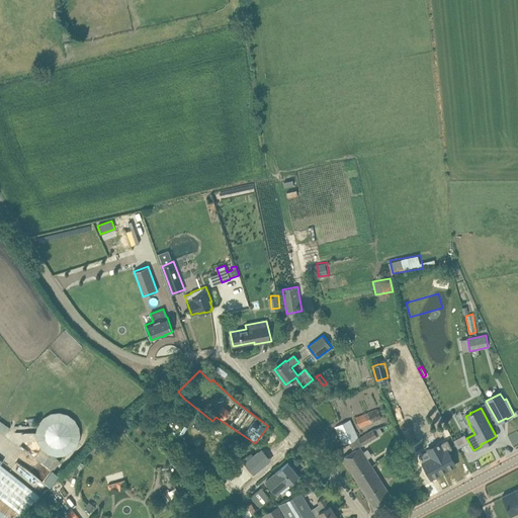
[(356,417),(360,427),(381,418),(377,409),(356,417)]
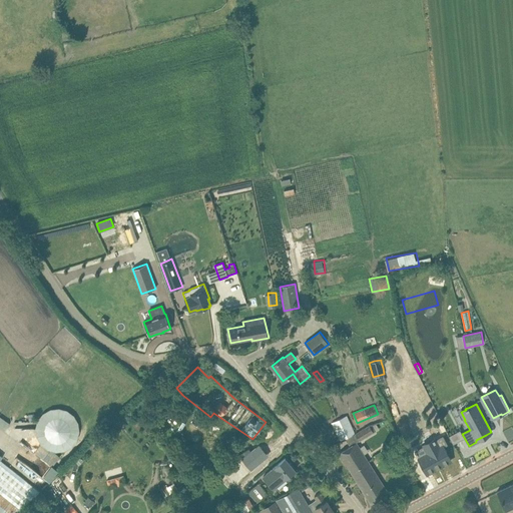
[(160,406),(156,409),(165,418),(168,415),(160,406)]
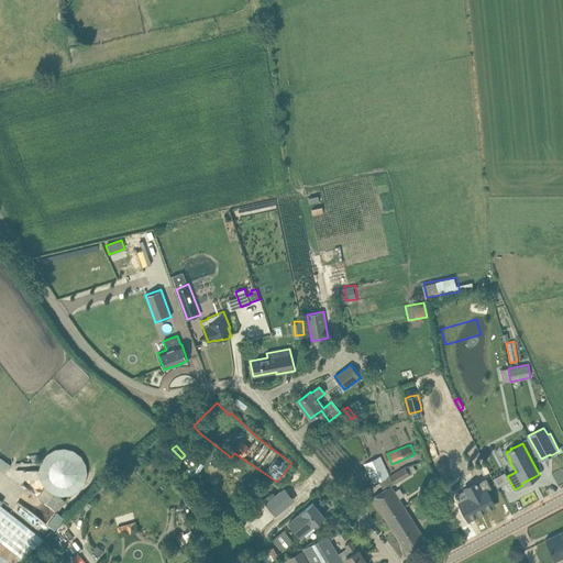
[(39,470),(23,471),(25,484),(32,488),(32,493),(58,511),(65,503),(64,494),(78,492),(87,479),(85,457),(70,448),(53,450),(39,470)]
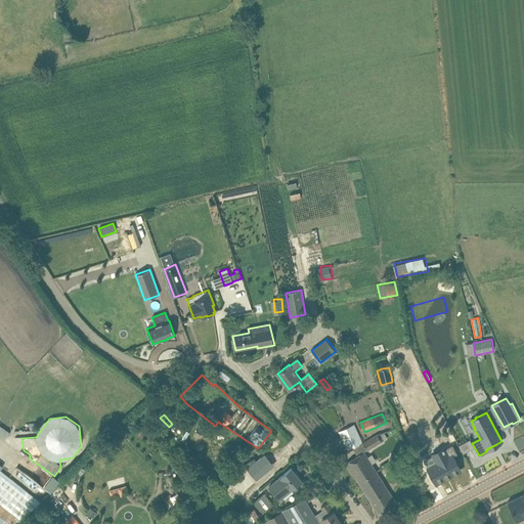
[(9,432),(0,425),(0,436),(4,439),(9,432)]
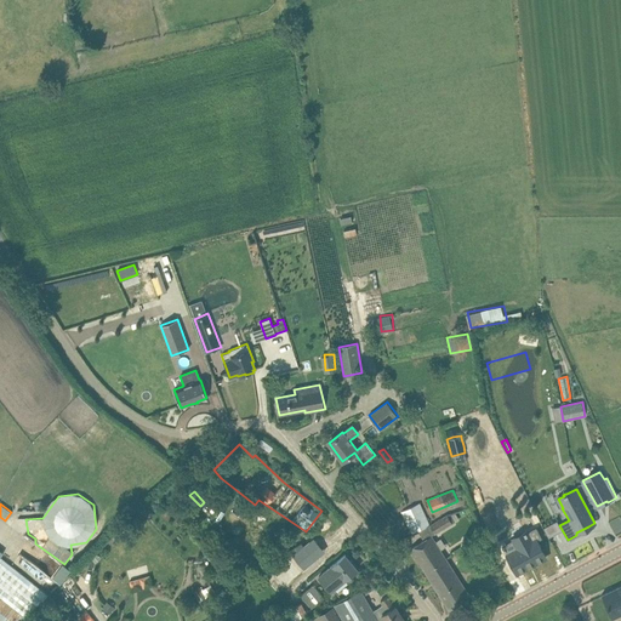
[(431,525),(421,505),(403,512),(412,534),(431,525)]
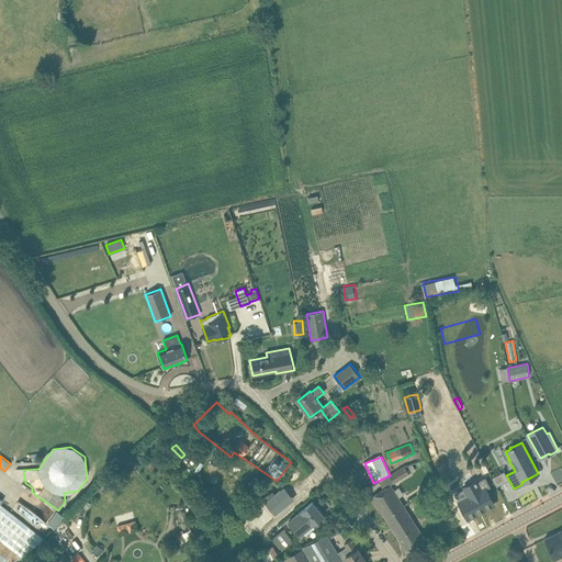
[(390,476),(393,482),(414,470),(409,463),(390,476)]
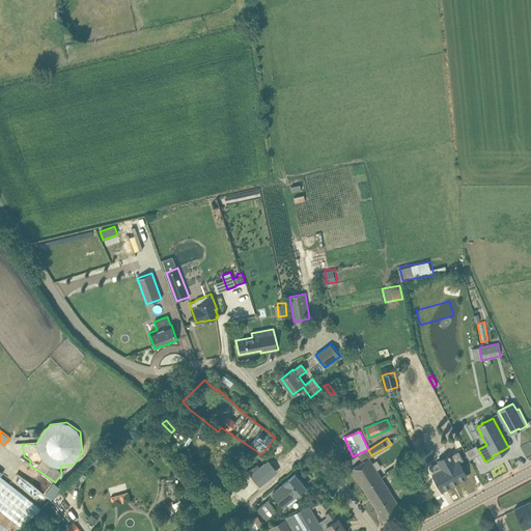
[(444,471),(434,476),(441,492),(467,479),(459,464),(464,460),(459,452),(451,457),(450,456),(440,462),(444,471)]
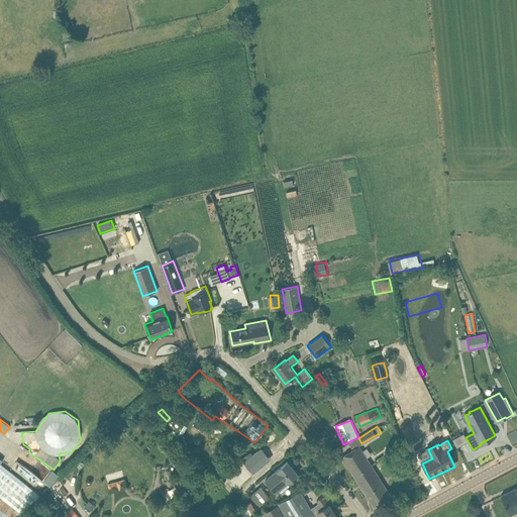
[(341,456),(354,478),(364,473),(367,477),(375,472),(358,445),(341,456)]
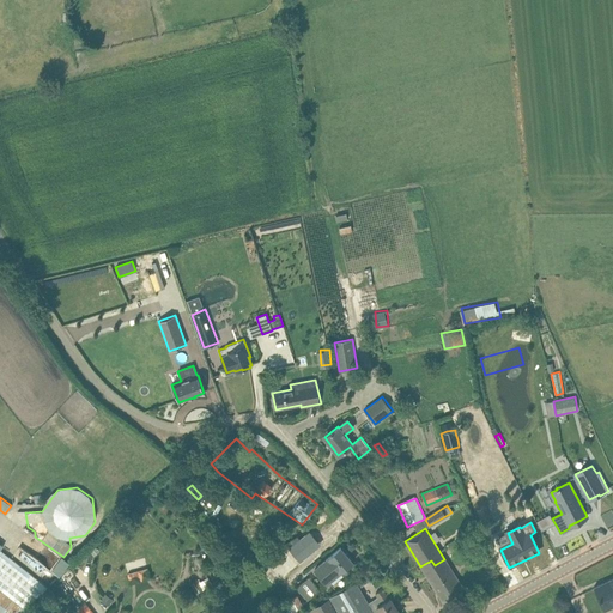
[(311,552),(299,538),(297,535),(285,544),(301,562),(311,552)]
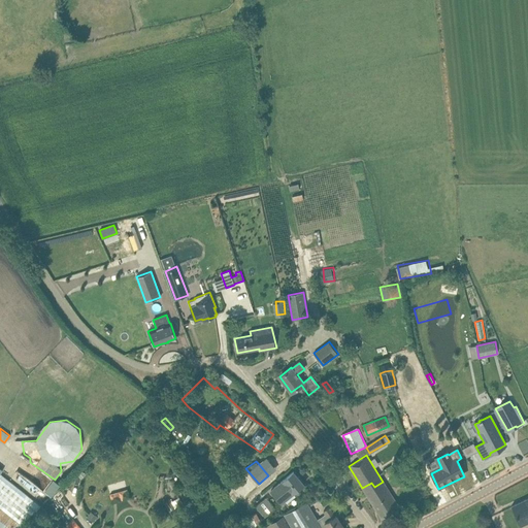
[(0,527),(15,527),(21,524),(22,524),(40,505),(0,473),(2,471),(0,469),(0,527)]
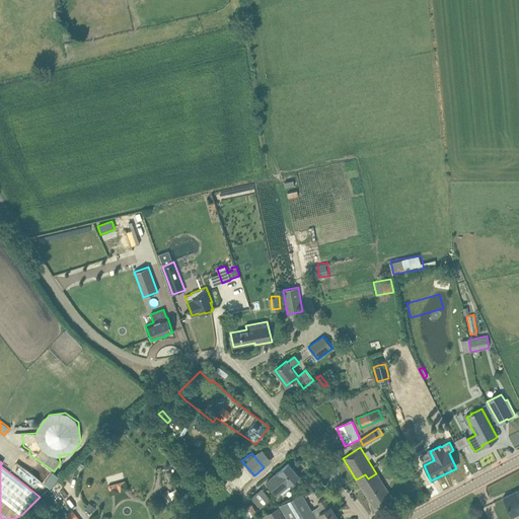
[(279,493),(299,475),(289,463),(267,482),(272,489),(274,487),(279,493)]
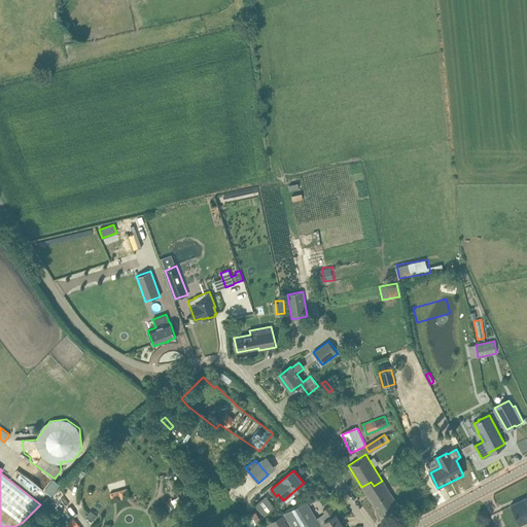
[(416,471),(403,478),(409,487),(420,482),(416,471)]
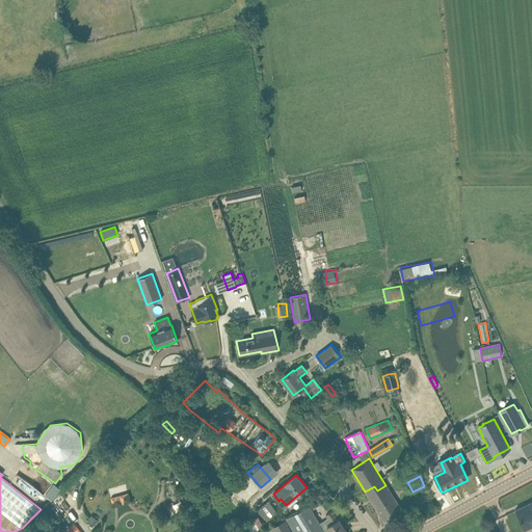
[(54,483),(45,495),(52,500),(61,488),(54,483)]
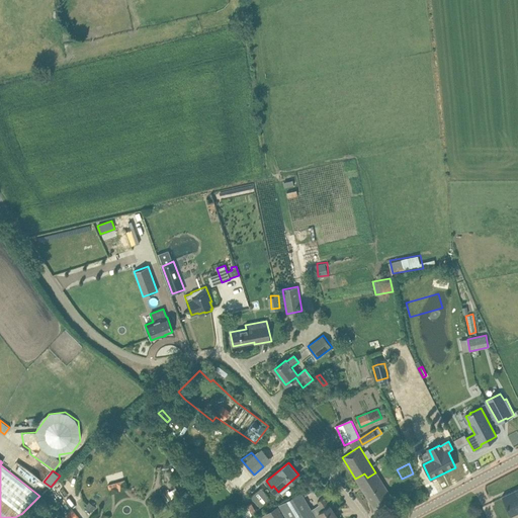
[(364,473),(355,479),(375,510),(393,499),(375,472),(367,478),(364,473)]
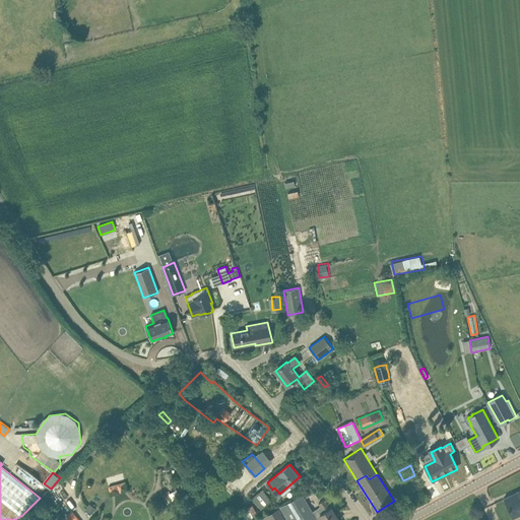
[(175,490),(168,495),(171,500),(179,495),(175,490)]
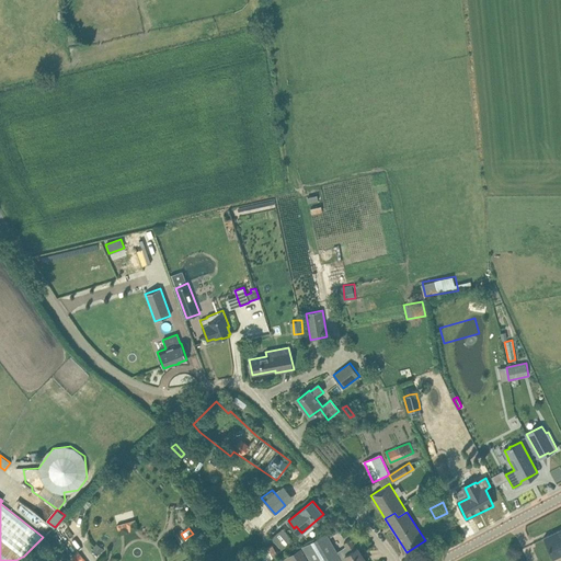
[(271,538),(281,549),(292,539),(283,528),(271,538)]
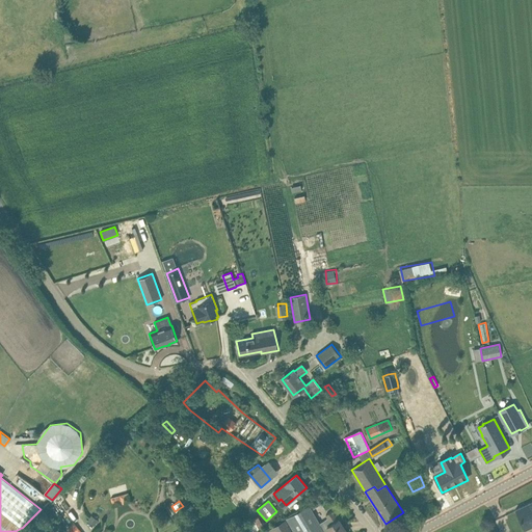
[(531,501),(515,510),(524,530),(531,526),(531,501)]
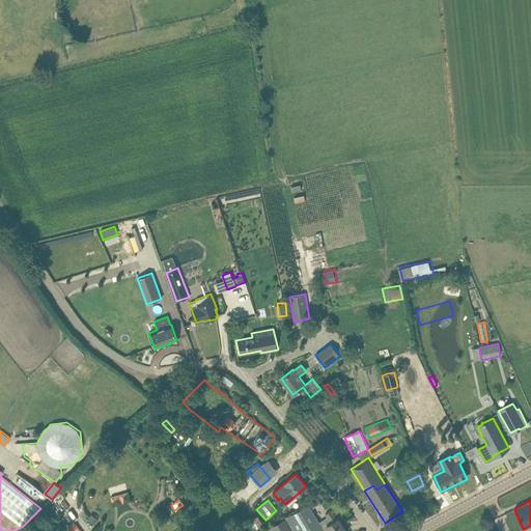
[(323,530),(318,523),(308,505),(286,518),(294,530),(323,530)]
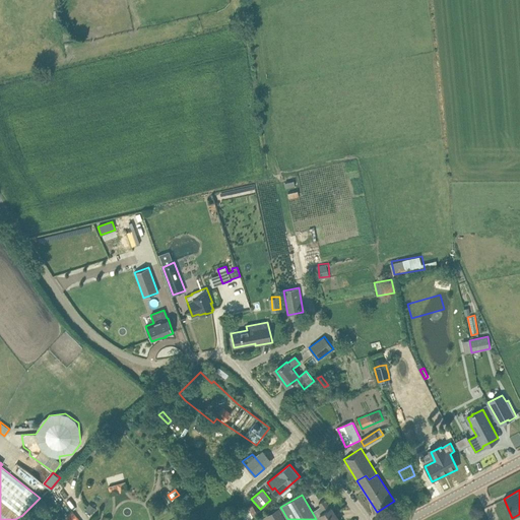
[(321,506),(312,512),(316,519),(338,519),(330,508),(324,500),(319,503),(321,506)]
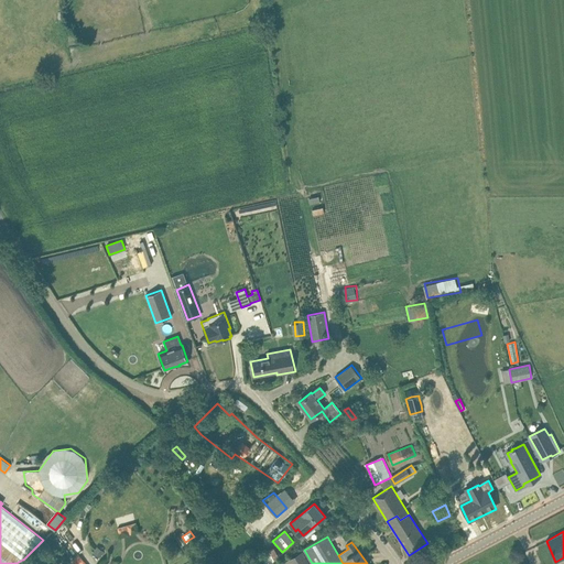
[(96,546),(91,552),(99,556),(102,551),(96,546)]
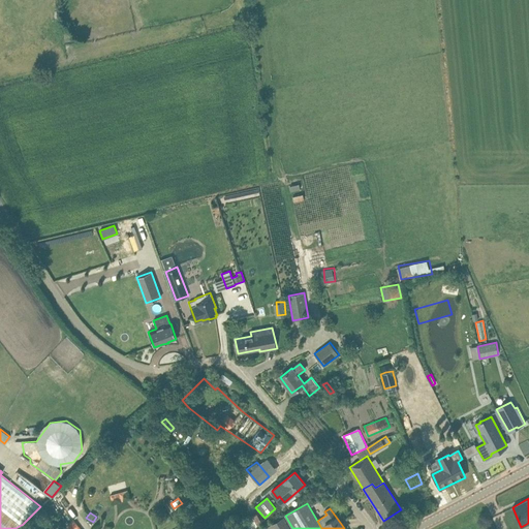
[(251,516),(242,521),(246,528),(252,528),(257,526),(251,516)]
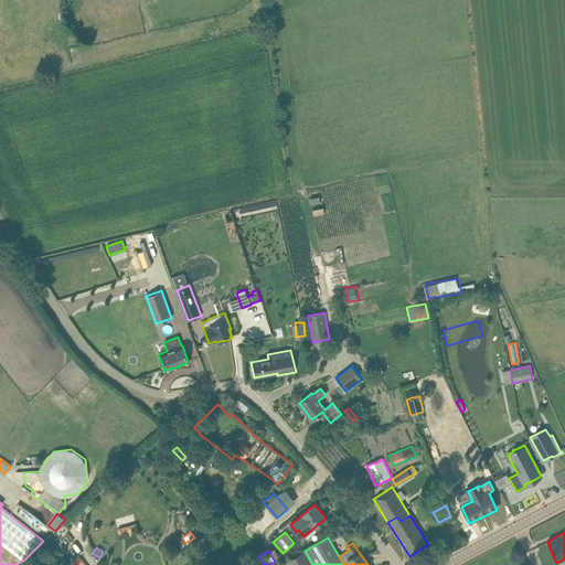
[(288,561),(290,564),(309,564),(302,553),(288,561)]
